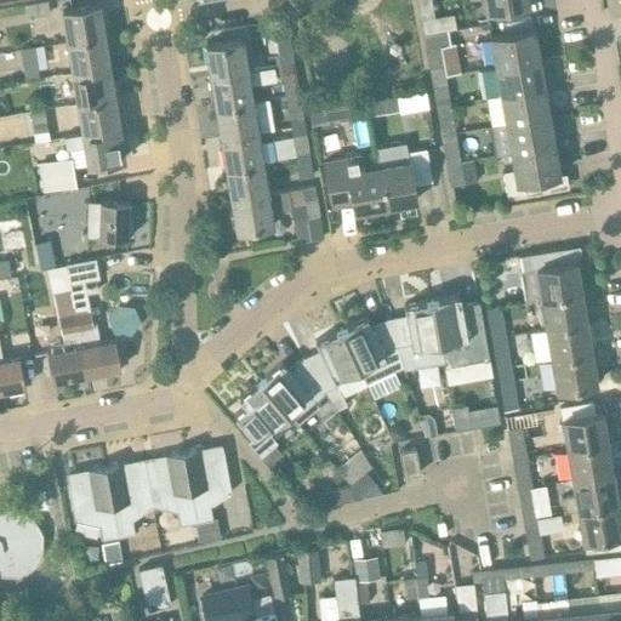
[(449,32),(443,0),(416,0),(423,35),(449,32)]
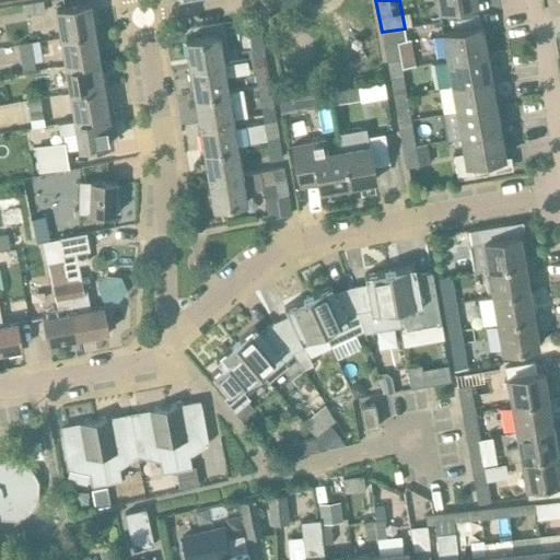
[(477,0),(435,0),(438,10),(478,3),(477,0)]
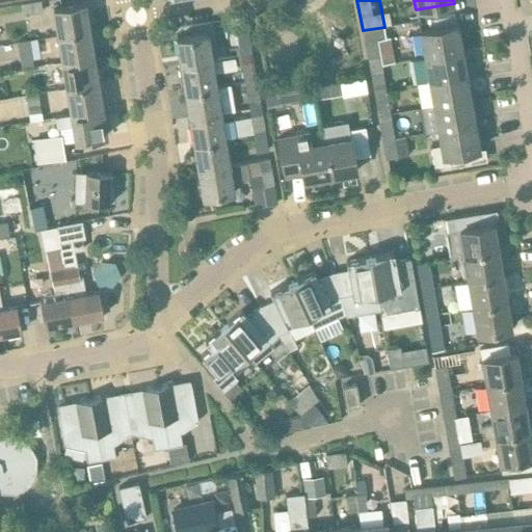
[(53,8),(57,35),(89,30),(85,3),(53,8)]
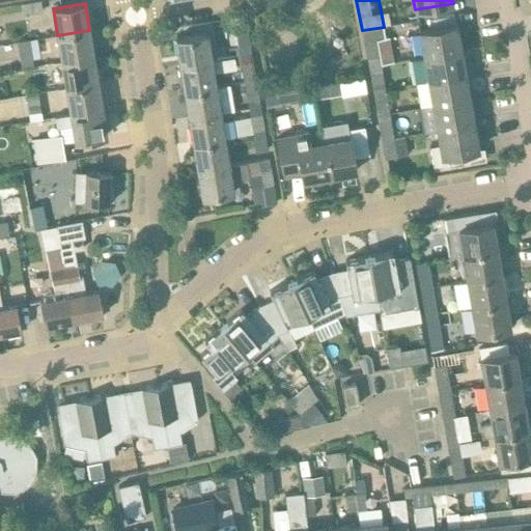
[(423,57),(462,51),(456,25),(419,32),(423,57)]
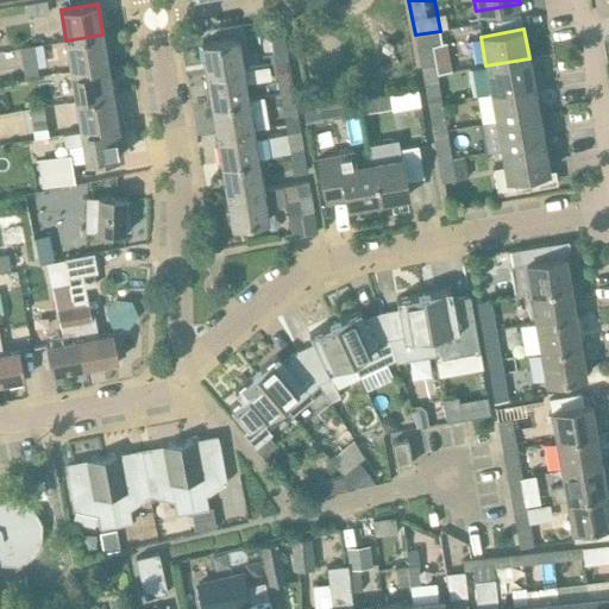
[(275,64),(289,62),(283,31),(269,33),(275,64)]
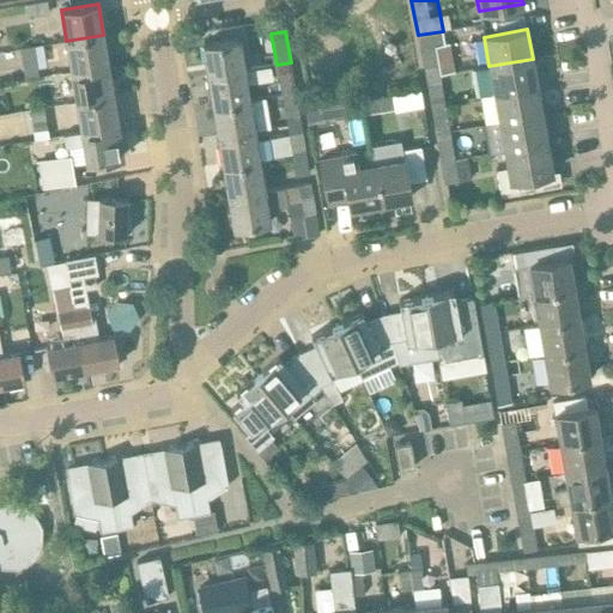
[(435,47),(445,44),(443,31),(418,35),(425,78),(439,76),(435,47)]
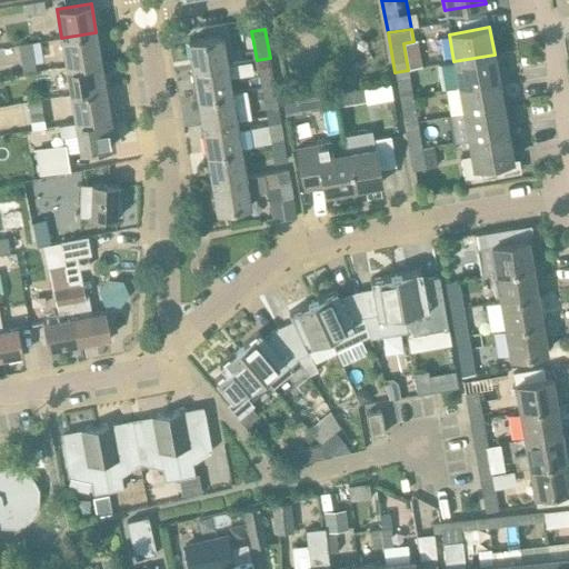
[(66,66),(100,60),(96,32),(61,38),(66,66)]
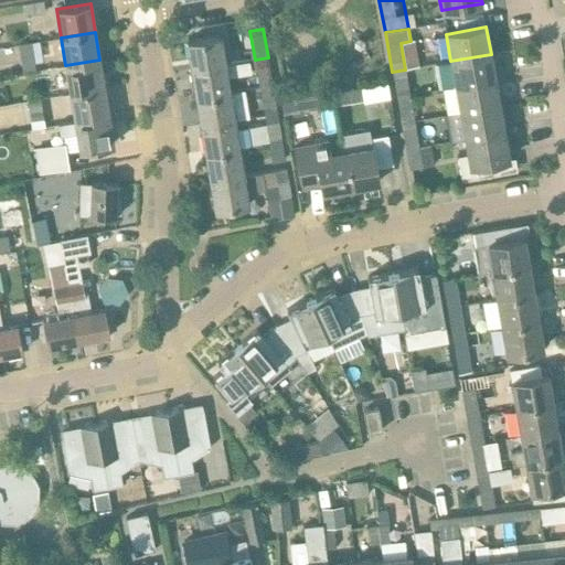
[(191,70),(225,64),(221,35),(187,42),(191,70)]
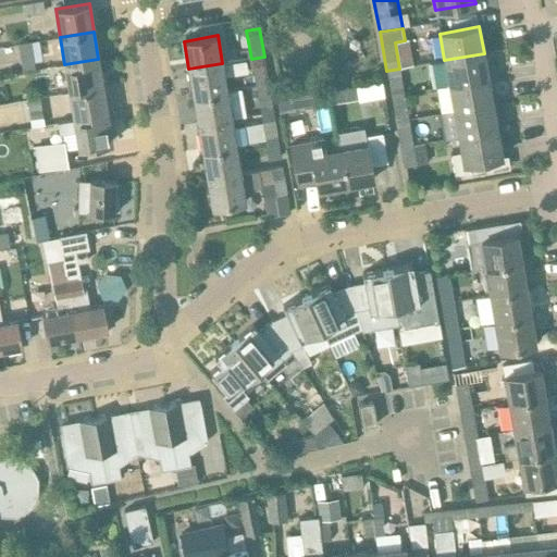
[(22,72),(35,70),(31,42),(17,44),(22,72)]
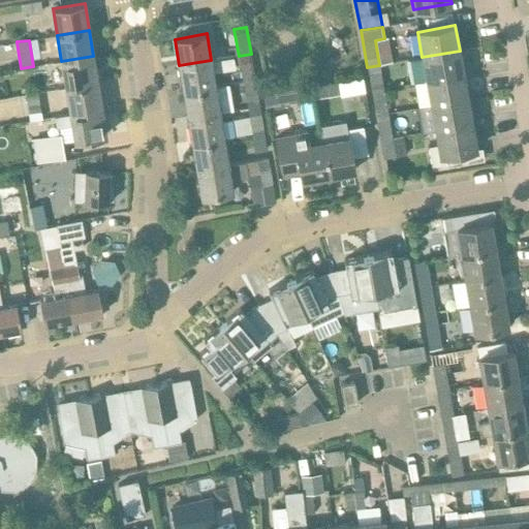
[(460,51),(422,57),(426,82),(464,74),(460,51)]
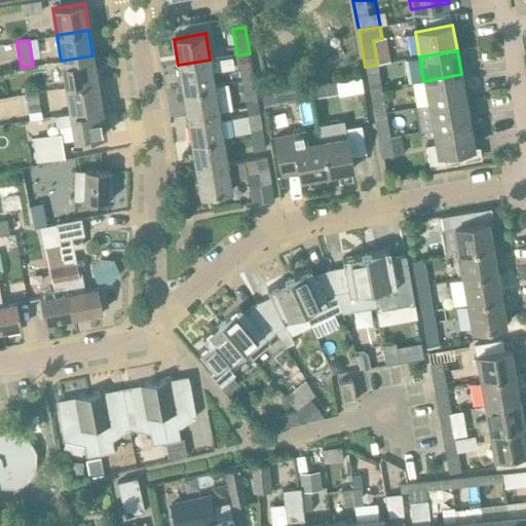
[(250,53),(237,55),(241,81),(254,79),(250,53)]
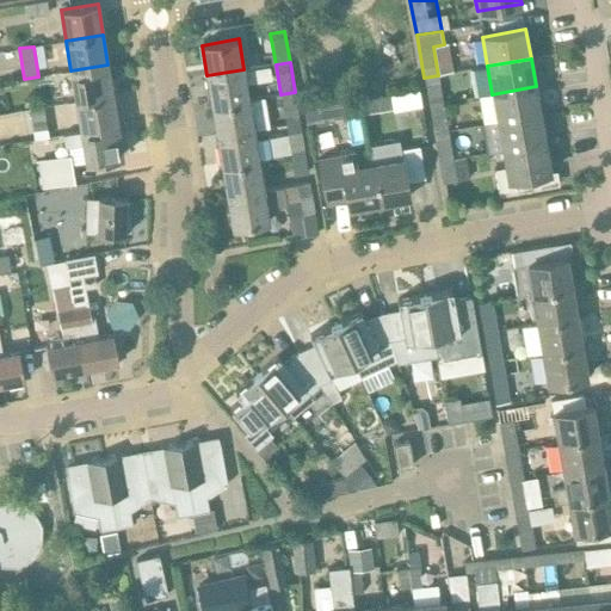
[(75,102),(112,96),(107,65),(71,71),(75,102)]
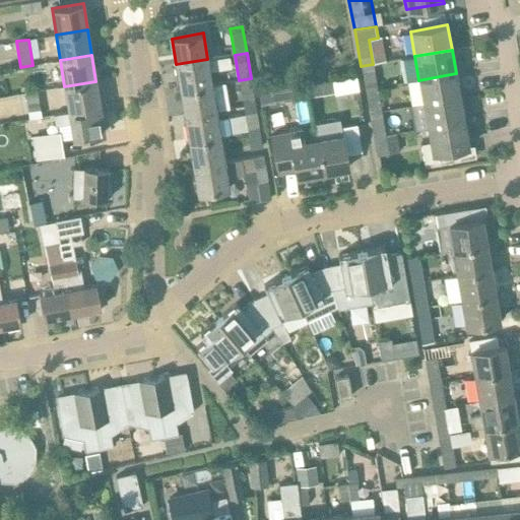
[(176,64),(180,90),(211,85),(209,70),(231,67),(230,56),(207,59),(176,64)]
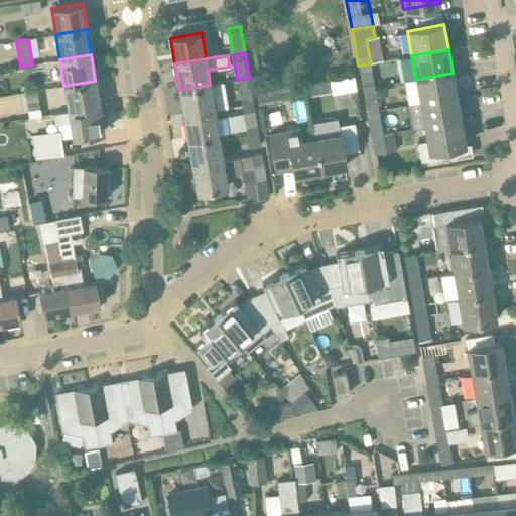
[(362,89),(374,87),(371,68),(359,71),(362,89)]
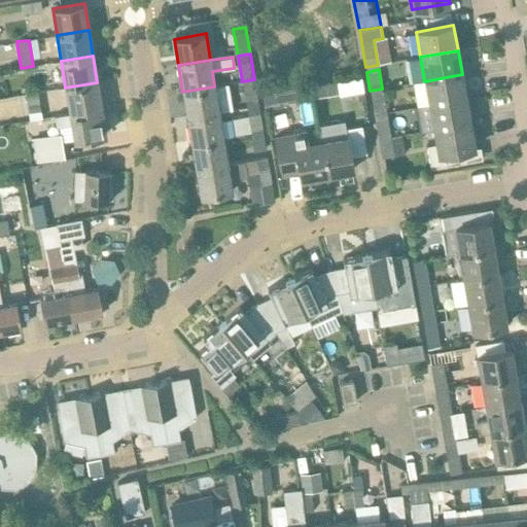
[(462,74),(424,81),(429,105),(466,99),(462,74)]
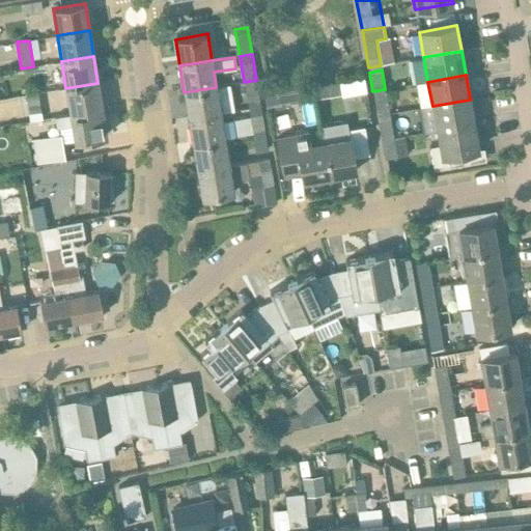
[(256,80),(244,82),(248,108),(260,107),(256,80)]
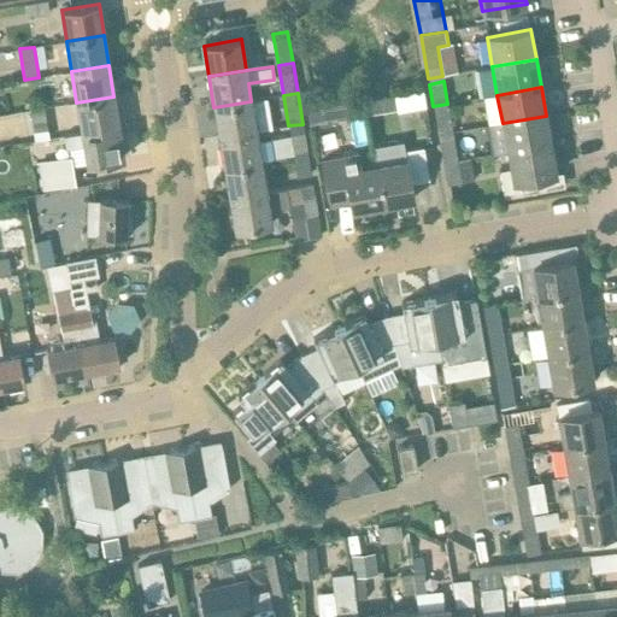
[(364,100),(366,115),(397,110),(394,95),(364,100)]
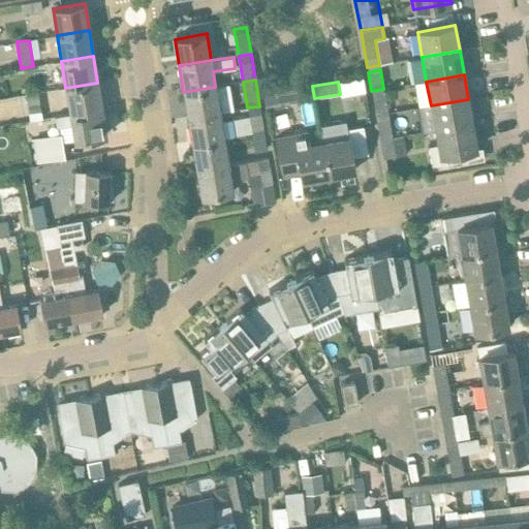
[(70,114),(101,107),(97,83),(65,88),(70,114)]
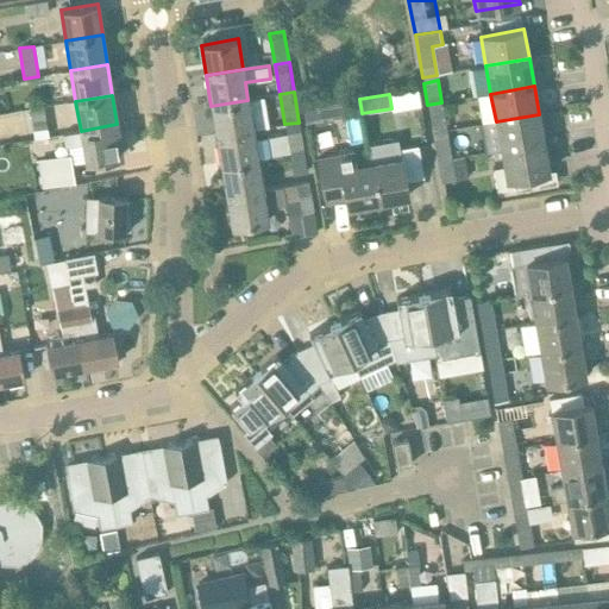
[(362,113),(359,99),(330,105),(332,118),(362,113)]
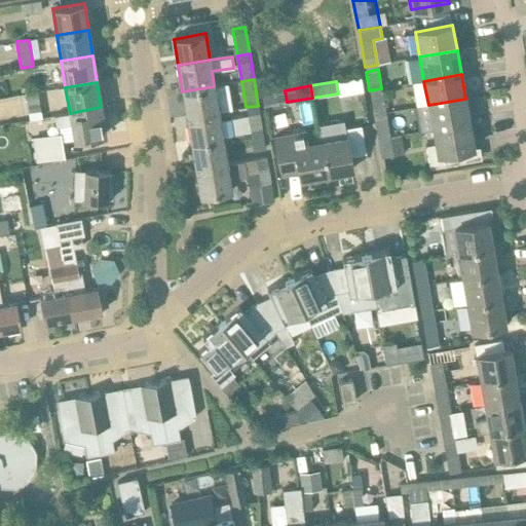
[(214,86),(182,91),(187,117),(218,112),(214,86)]
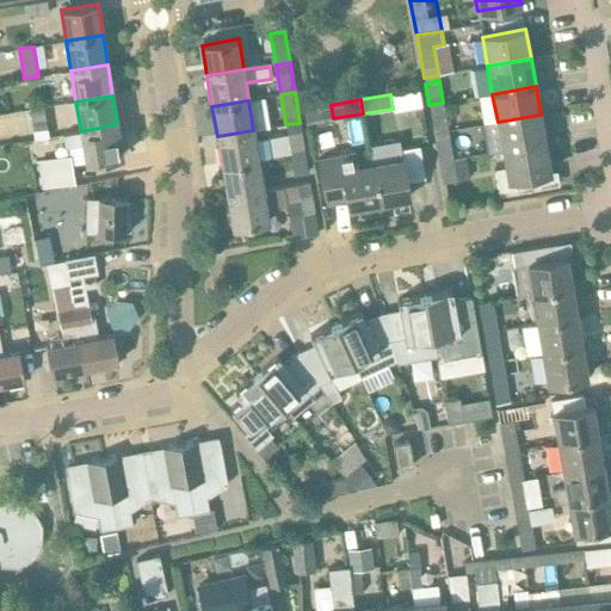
[(443,103),(429,105),(432,127),(448,124),(443,103)]
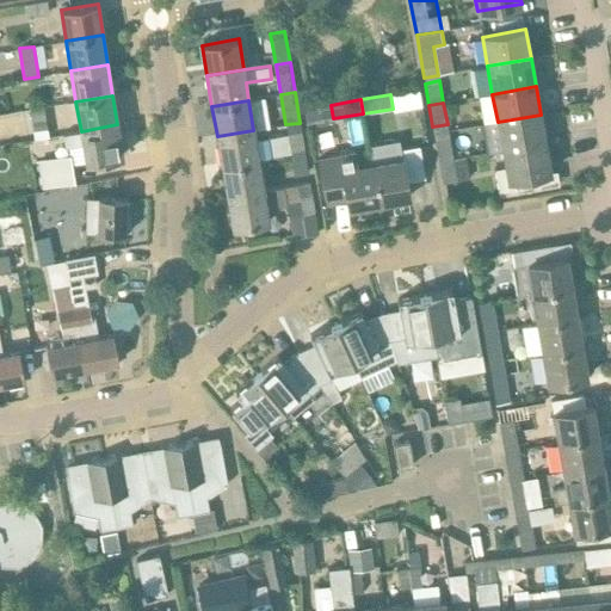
[(43,106),(30,109),(35,140),(49,136),(43,106)]
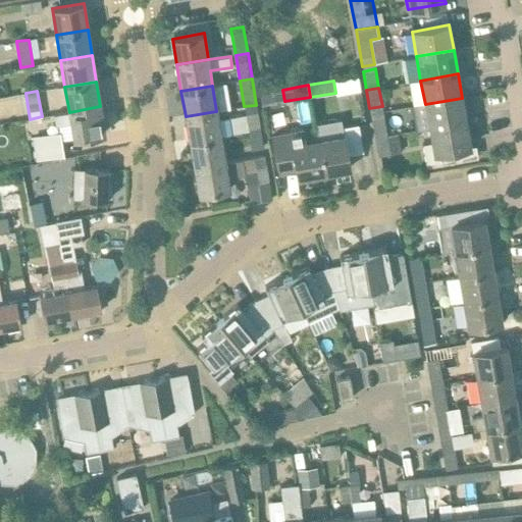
[(429,128),(466,121),(462,98),(425,104),(413,106),(418,131),(429,128)]
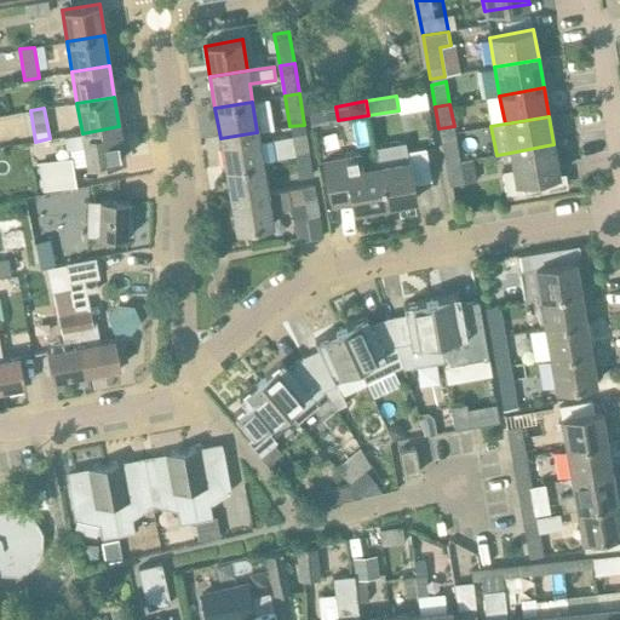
[(304,125),(290,126),(296,158),(309,155),(304,125)]
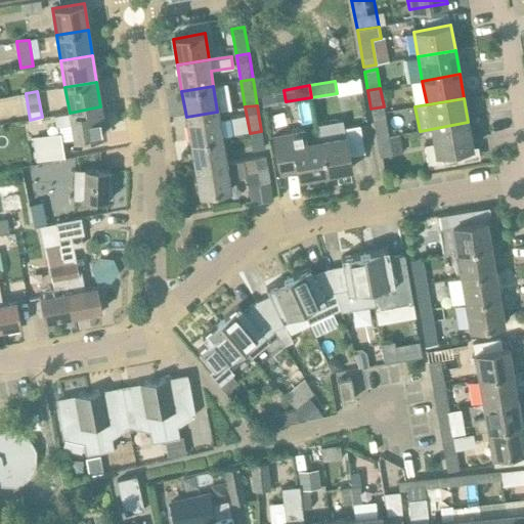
[(105,134),(100,106),(70,113),(53,116),(55,126),(71,124),(74,139),(105,134)]
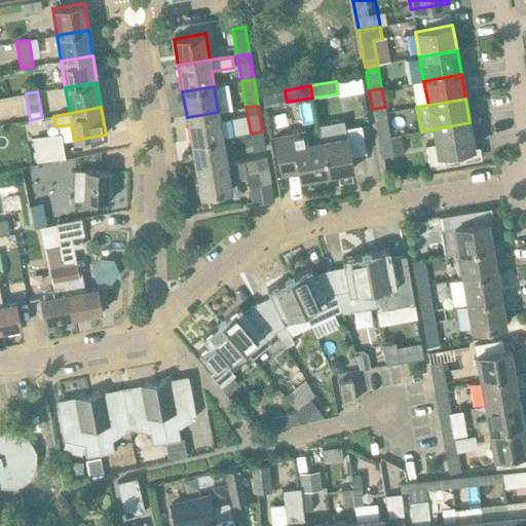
[(218,112),(187,117),(191,143),(223,138),(218,112)]
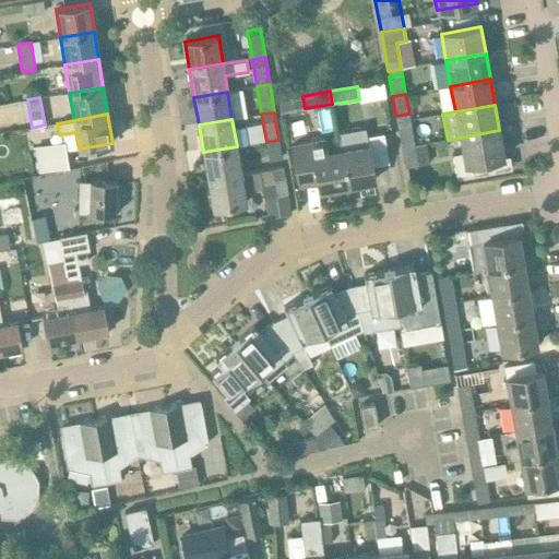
[(401,149),(414,145),(411,126),(397,128),(401,149)]
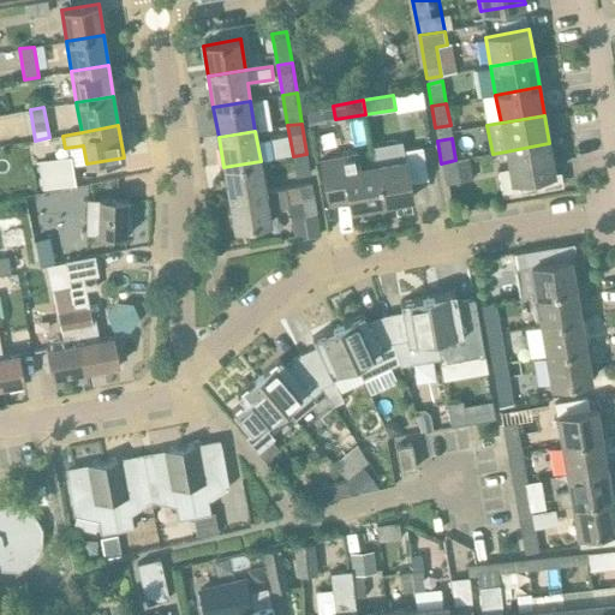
[(497,169),(502,197),(543,190),(541,175),(555,173),(549,143),(506,151),(508,168),(497,169)]
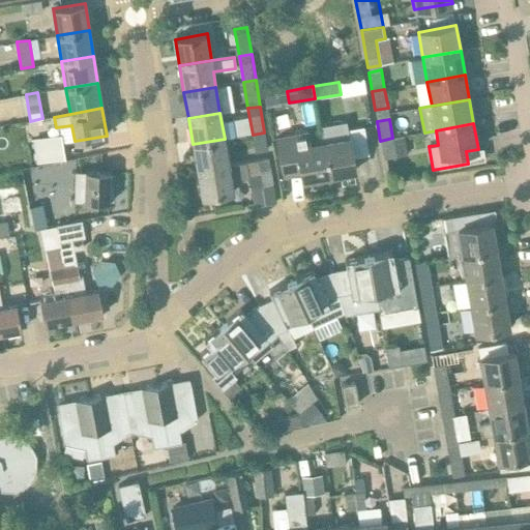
[(31,128),(37,164),(64,158),(61,142),(47,145),(43,126),(31,128)]
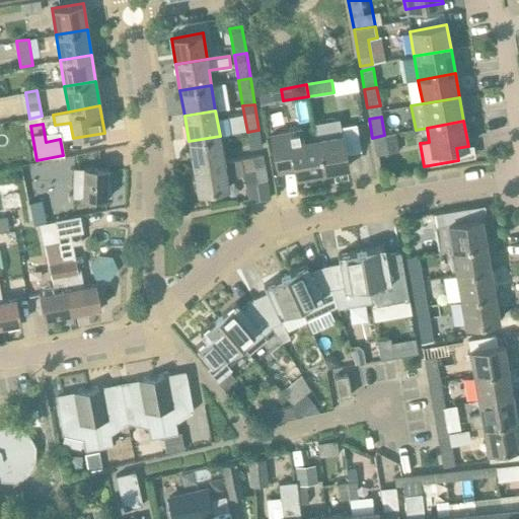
[(315,139),(321,172),(348,167),(346,154),(361,151),(356,124),(340,127),(341,134),(315,139)]
